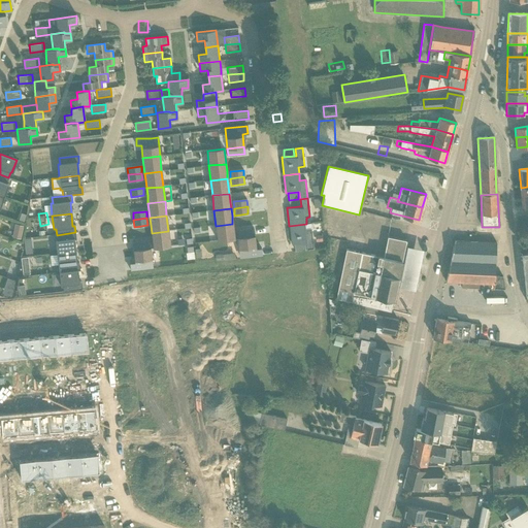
[(232,224),(216,226),(218,240),(234,238),(233,231),(232,224)]
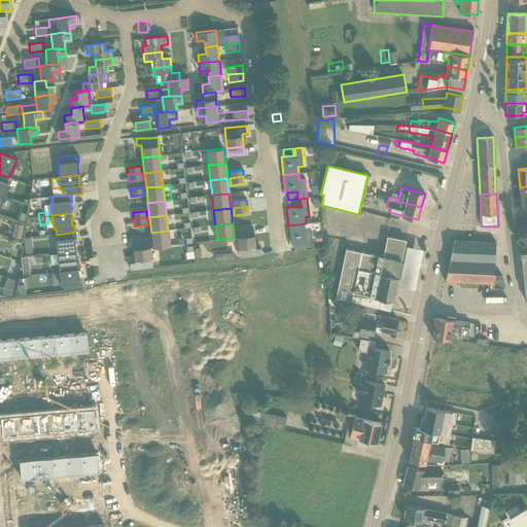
[(306,249),(313,248),(311,230),(307,231),(306,223),(288,225),(291,244),(293,243),(303,242),(305,242),(306,249)]
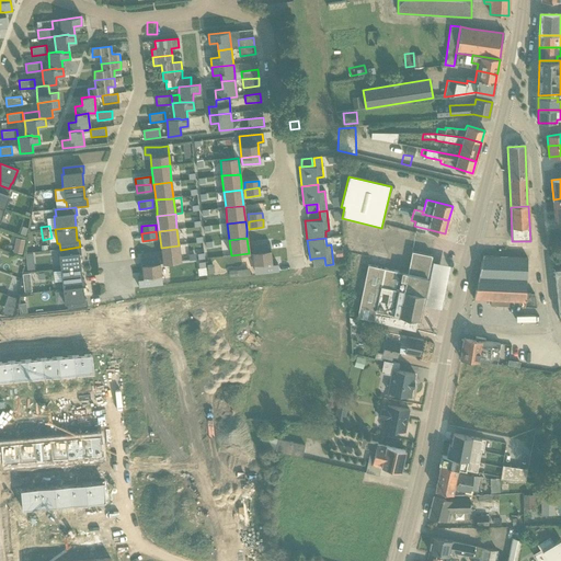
[(251,245),(252,253),(270,251),(270,243),(251,245)]
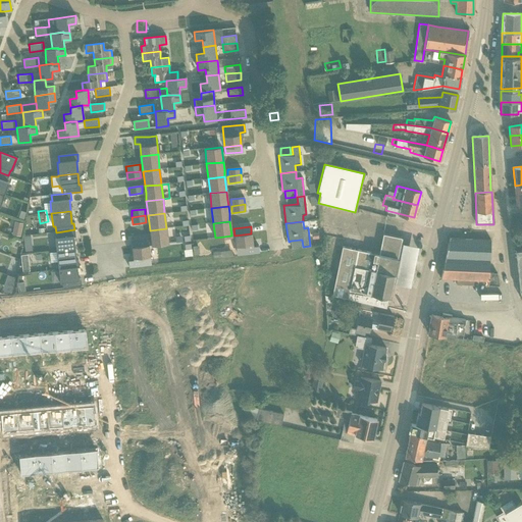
[(166,228),(150,230),(151,245),(156,245),(168,244),(166,228)]
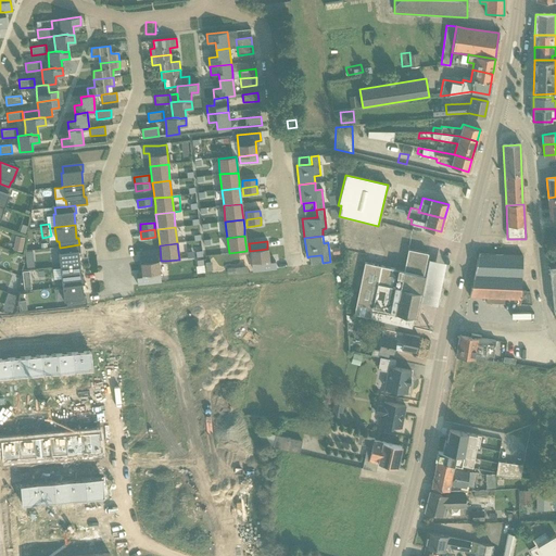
[(60,267),(79,265),(78,252),(80,252),(79,244),(60,248),(60,253),(58,253),(60,267)]
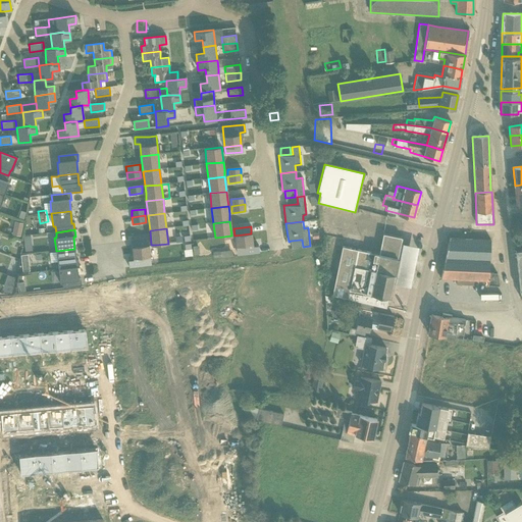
[(251,233),(235,236),(237,255),(259,253),(258,246),(253,247),(251,233)]
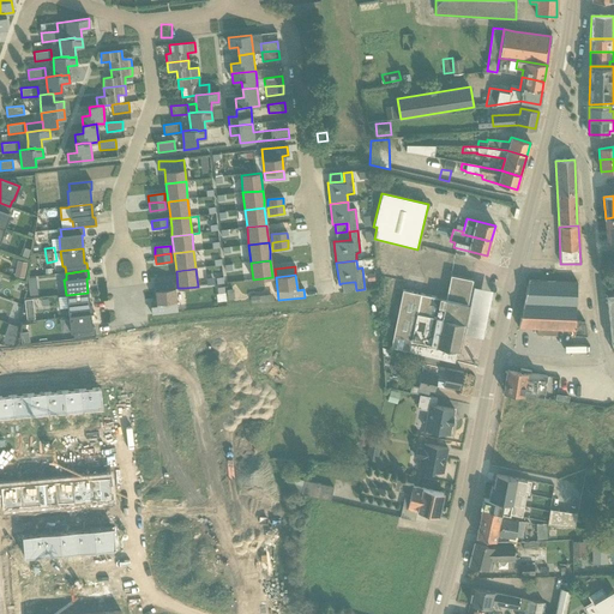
[(402,290),(390,347),(401,349),(403,350),(439,359),(453,362),(457,350),(473,280),(451,276),(445,299),(402,290)]
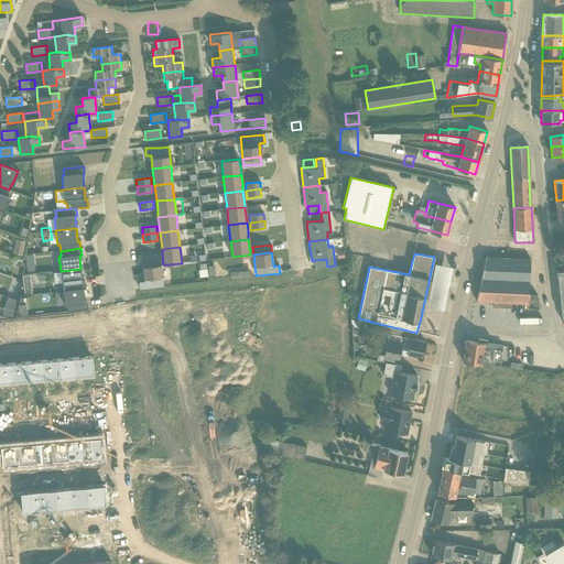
[(28,272),(34,271),(32,255),(25,256),(28,272)]
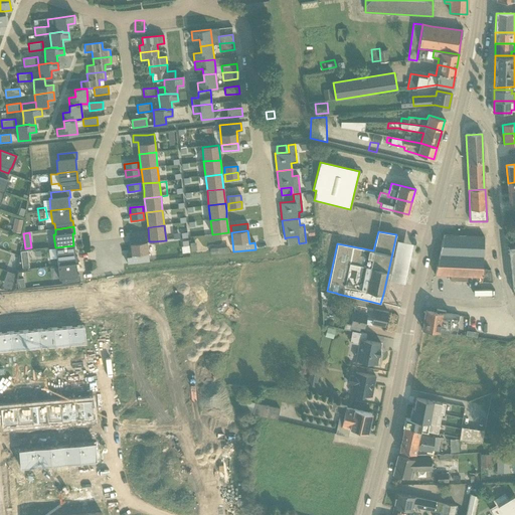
[(484,236),(443,233),(435,275),(450,276),(467,277),(482,278),(481,282),(492,282),(490,270),(483,270),(484,236)]
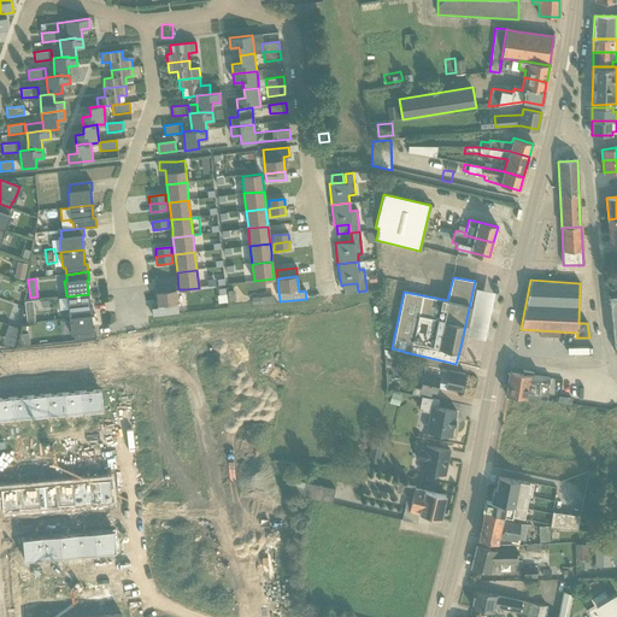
[(156,292),(175,289),(175,282),(156,283),(156,292)]
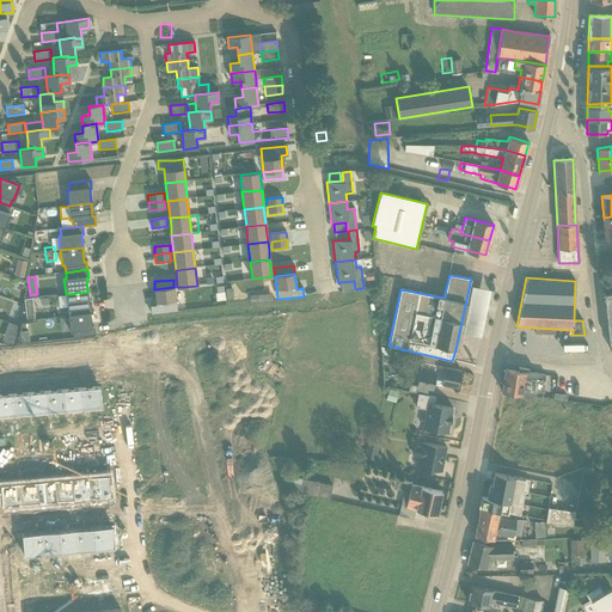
[(352,281),(341,282),(342,291),(353,289),(352,281)]
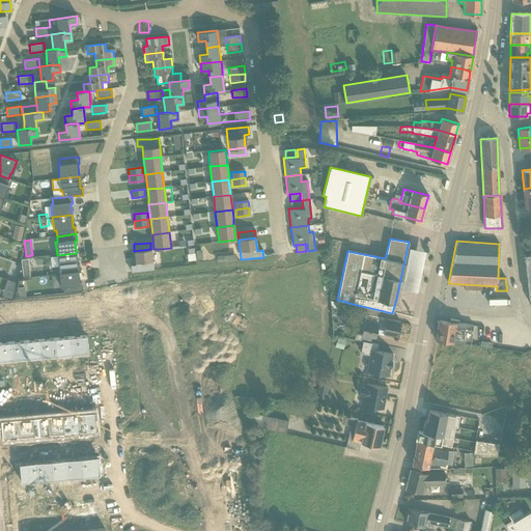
[(188,248),(190,266),(197,264),(197,259),(196,251),(195,247),(188,248)]
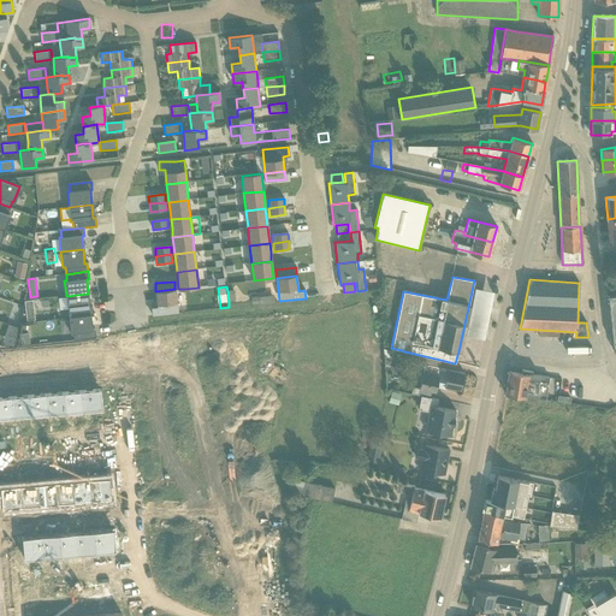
[(493,290),(475,286),(465,335),(484,338),(493,290)]
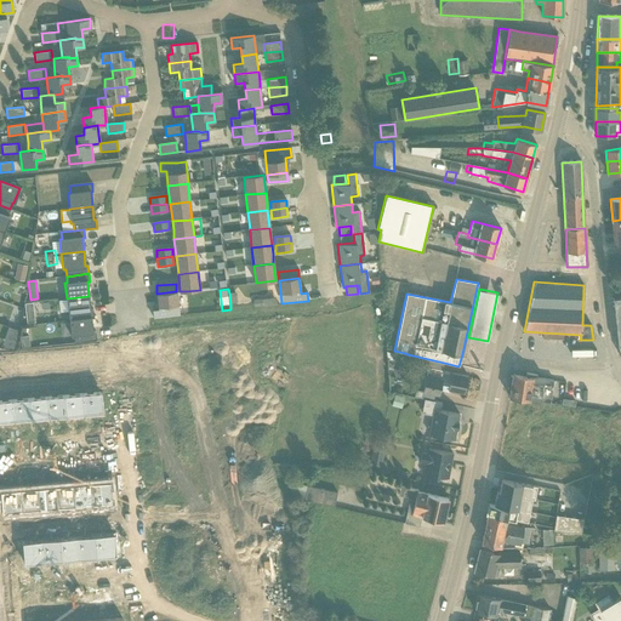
[(180,291),(176,291),(157,294),(159,309),(153,309),(153,318),(180,315),(178,311),(188,309),(186,291),(180,291)]
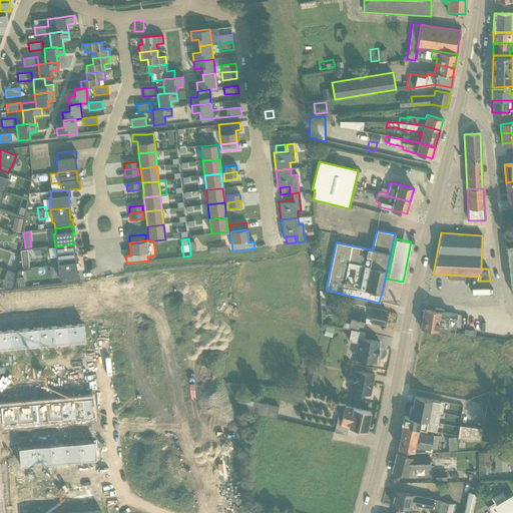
[(75,263),(76,264),(77,263),(76,255),(75,255),(73,244),(55,246),(56,259),(58,259),(59,265),(75,263)]
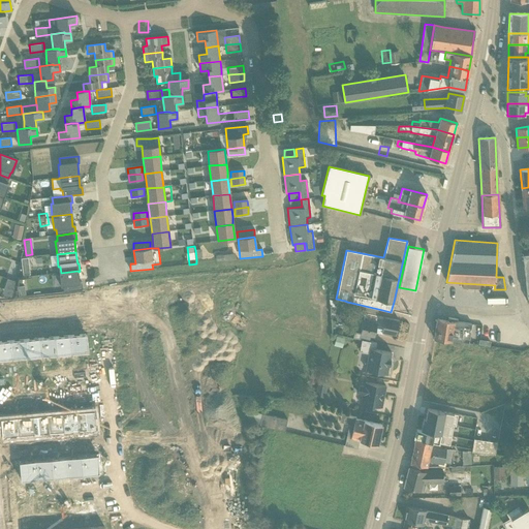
[(23,276),(30,275),(28,257),(21,258),(23,276)]
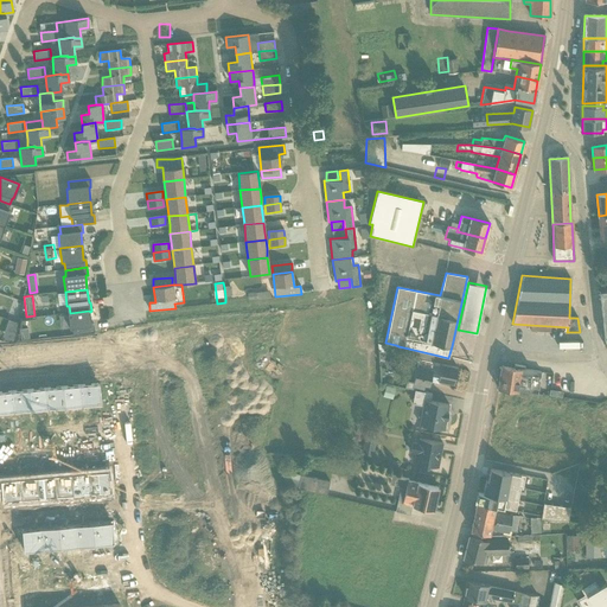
[(72,336),(94,333),(94,324),(91,325),(90,312),(89,311),(70,313),(68,313),(69,328),(71,327),(72,336)]
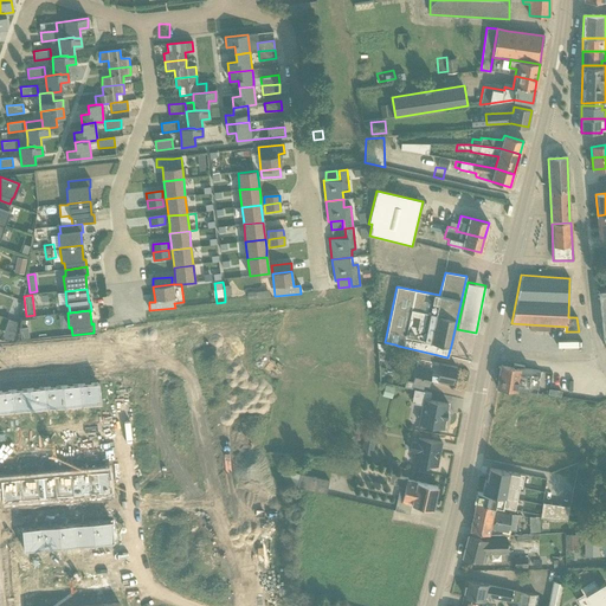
[(5,335),(13,337),(18,323),(11,321),(5,335)]
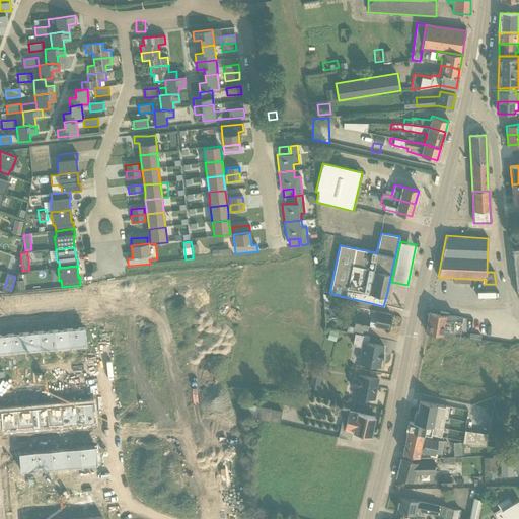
[(338,303),(339,295),(329,293),(329,295),(322,294),(323,300),(338,303)]
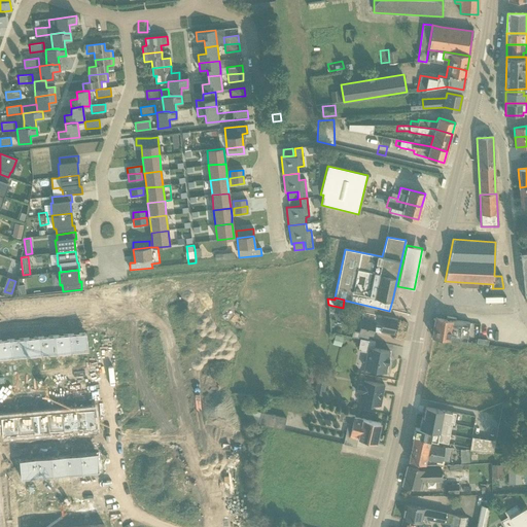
[(373,336),(374,331),(381,334),(381,330),(393,334),(396,319),(382,316),(381,319),(375,318),(377,308),(346,301),(345,305),(362,309),(358,332),(352,331),(351,338),(359,339),(367,341),(369,335),(373,336)]
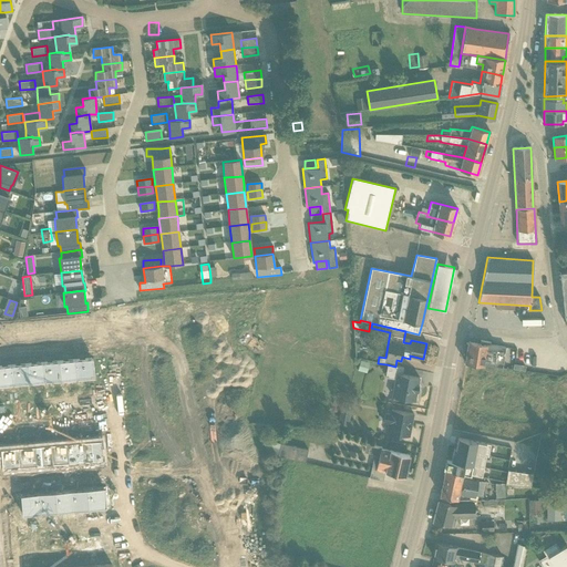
[(468,341),(465,362),(498,368),(502,369),(505,348),(490,346),(491,342),(481,340),(481,341),(480,343),(468,341)]
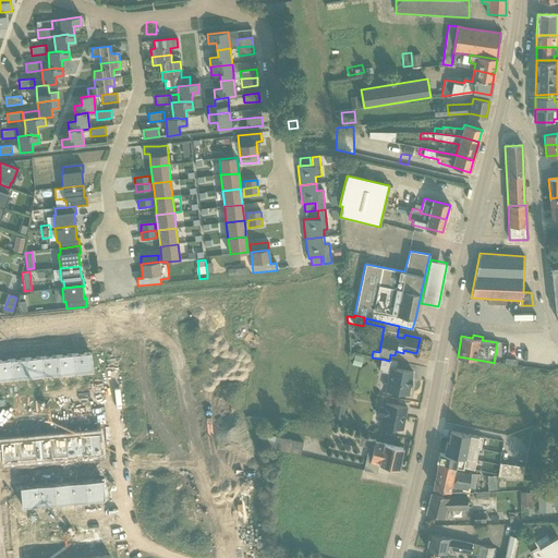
[(94,372),(92,353),(75,354),(76,373),(94,372)]
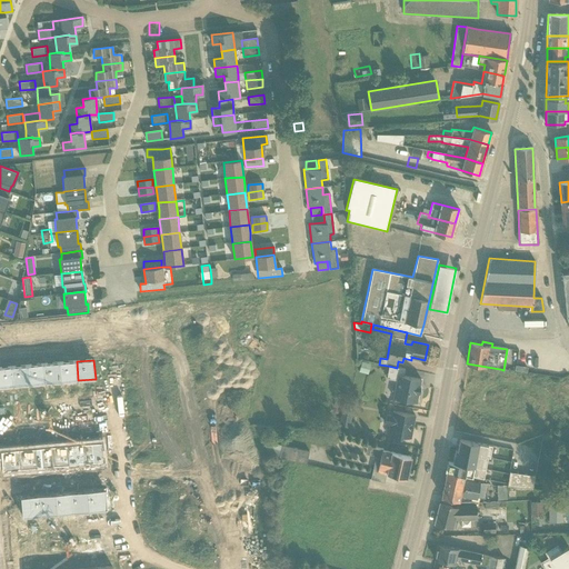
[(78,380),(77,361),(60,362),(61,382),(78,380)]
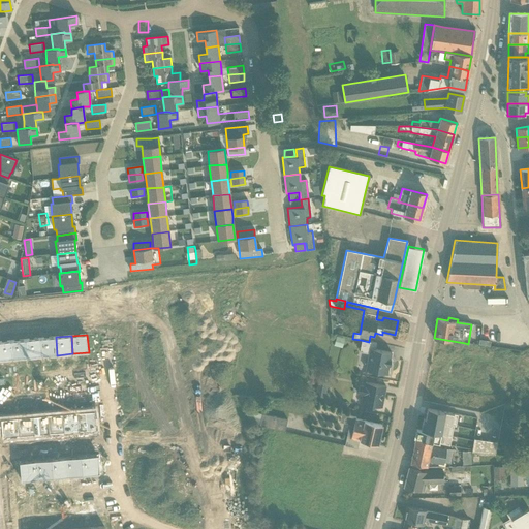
[(343,338),(335,336),(333,345),(340,347),(343,338)]
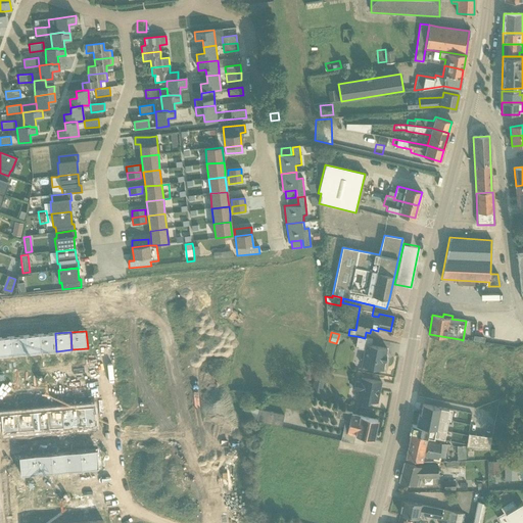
[(56,351),(55,333),(40,335),(41,352),(56,351)]
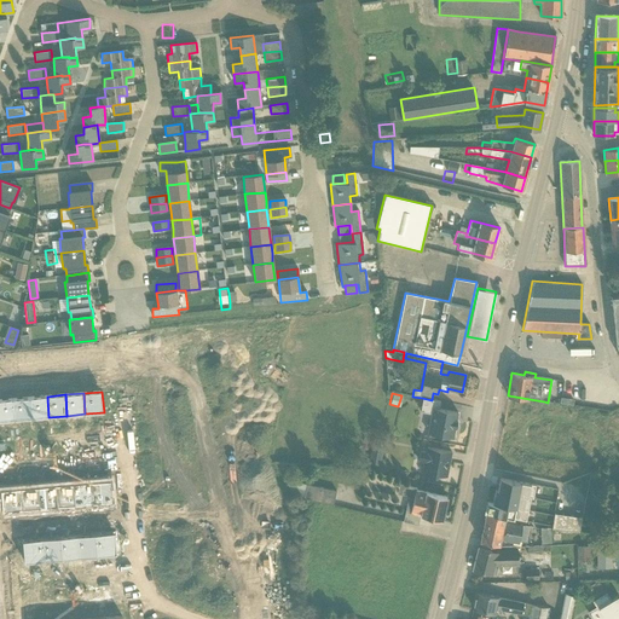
[(48,417),(47,397),(29,398),(30,418),(48,417)]
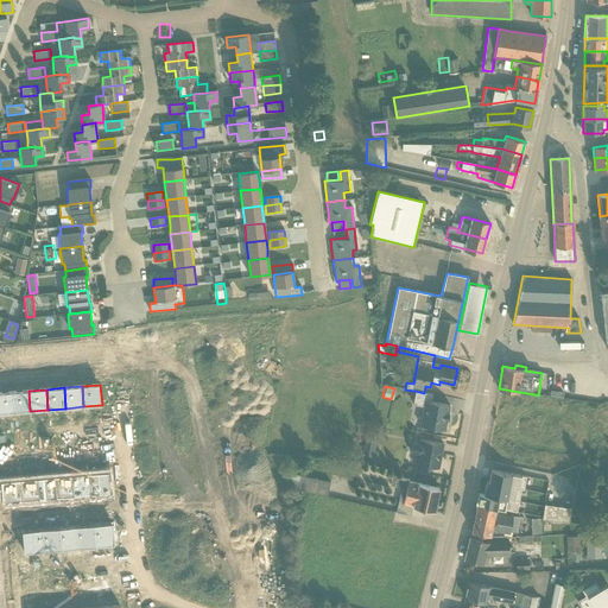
[(30,411),(29,391),(11,393),(12,412),(30,411)]
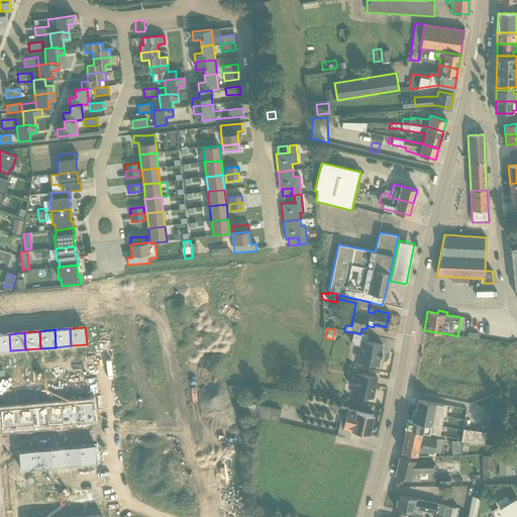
[(360,345),(357,362),(378,366),(380,357),(381,357),(382,351),(381,351),(382,344),(366,342),(368,335),(360,334),(352,332),(350,344),(360,345)]
